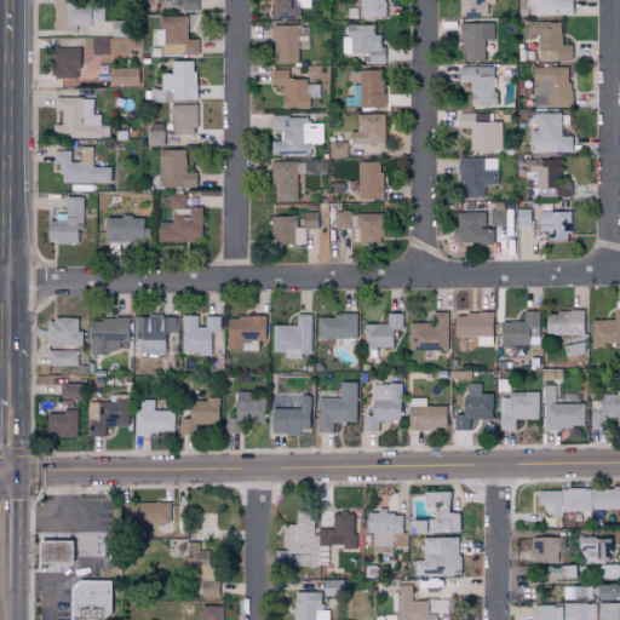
[(52,0),(55,26),(104,23),(103,0),(75,1),(74,0),(52,0)]
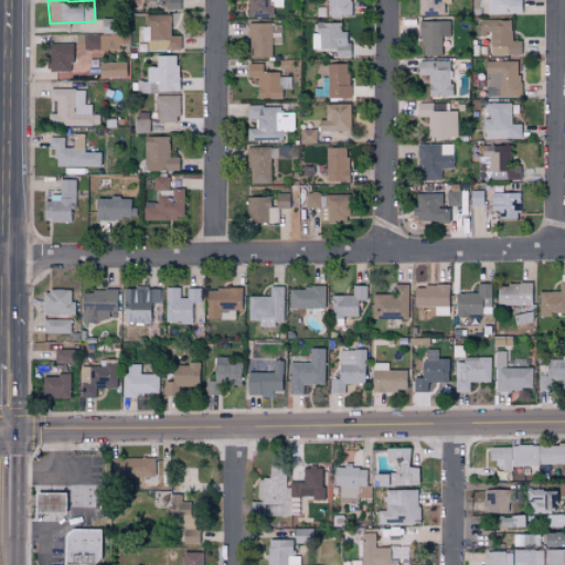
[(179,9),(179,0),(147,0),(147,1),(156,1),(156,9),(179,9)]
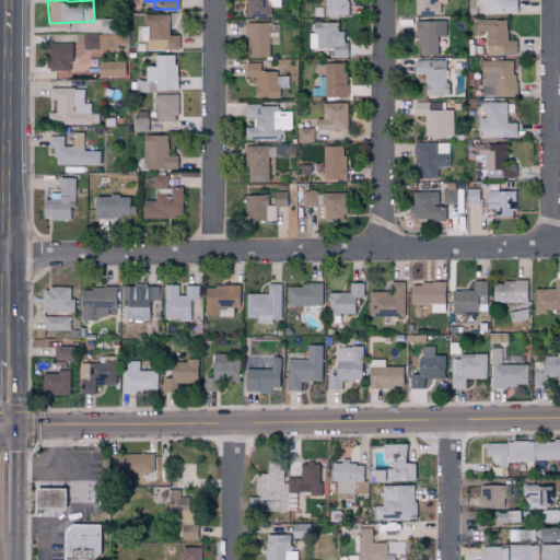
[(246,0),(246,16),(269,16),(269,0),(246,0)]
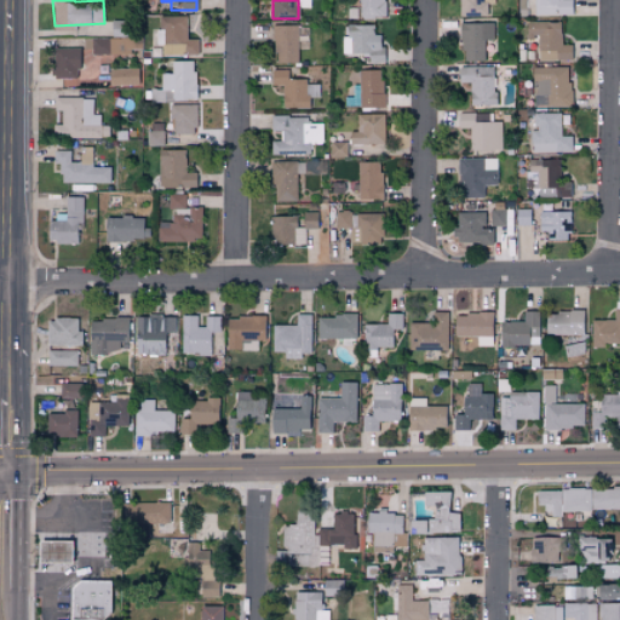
[(383,0),(360,0),(360,11),(348,11),(348,18),(384,17),(383,0)]
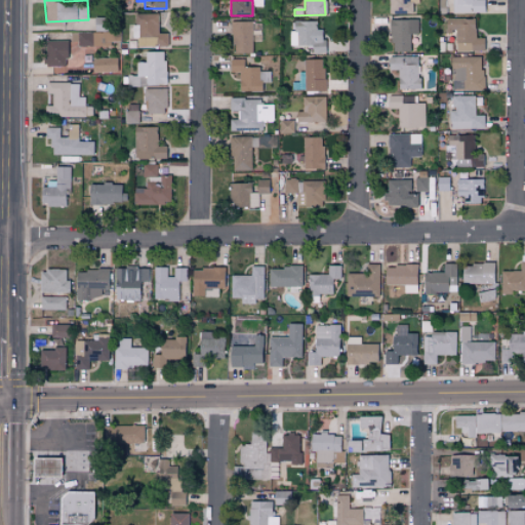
[(389,0),(390,15),(413,14),(413,3),(419,3),(418,0),(389,0)]
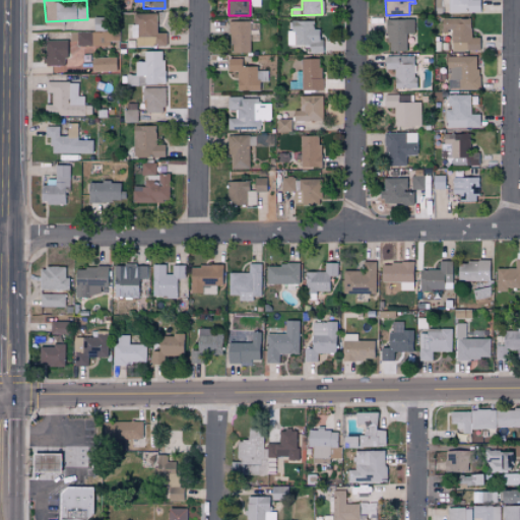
[(447,0),(447,11),(480,13),(480,0),(447,0)]
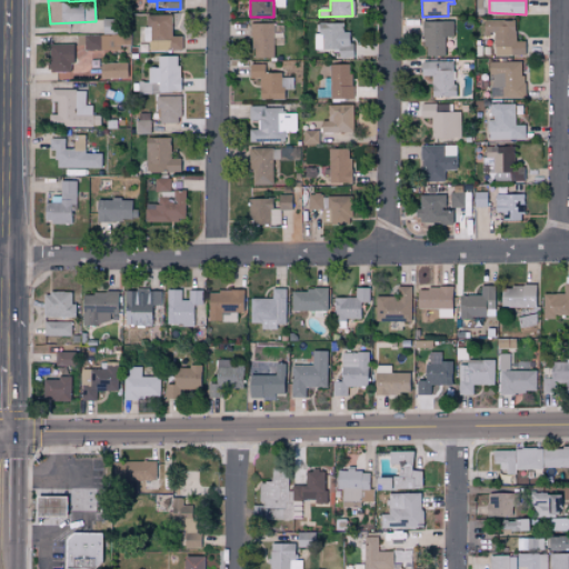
[(170,15),(146,15),(146,42),(163,42),(163,49),(180,50),(180,36),(170,36),(170,15)]
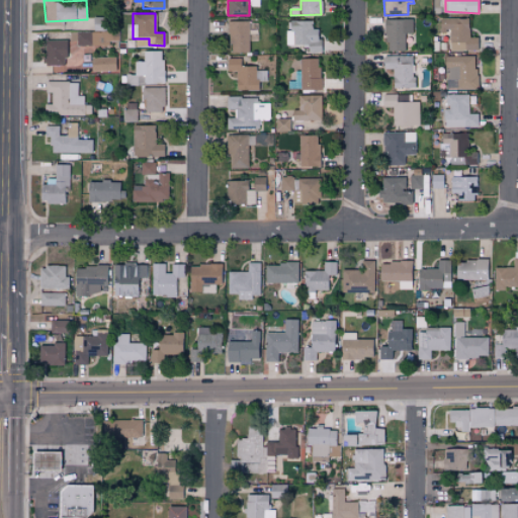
[(469,37),(468,18),(439,18),(440,31),(449,30),(449,51),(478,51),(478,37),(469,37)]
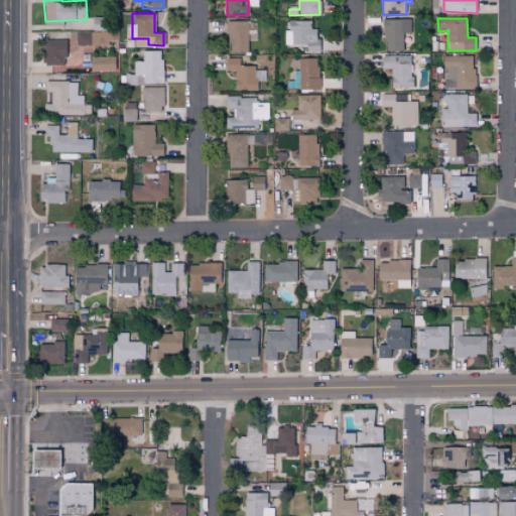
[(384,50),(403,50),(403,33),(410,33),(410,19),(384,19),(384,50)]
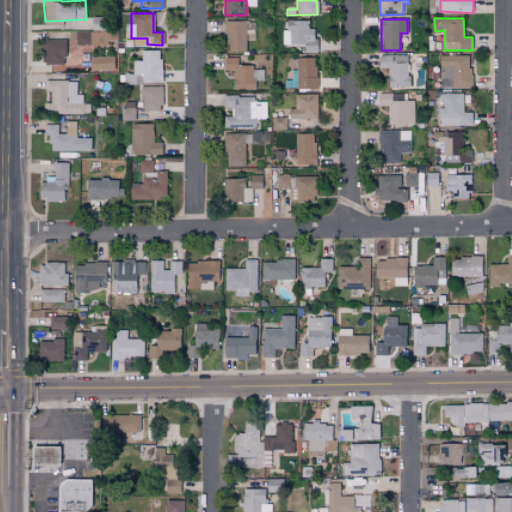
[(283,44),(304,44),(304,51),(315,52),(316,29),(309,29),(310,21),(284,20),(283,44)]
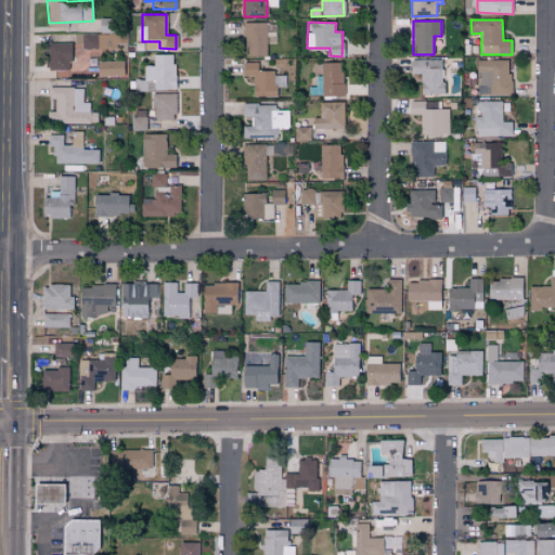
[(267,23),(244,23),(245,57),(268,56),(267,23)]
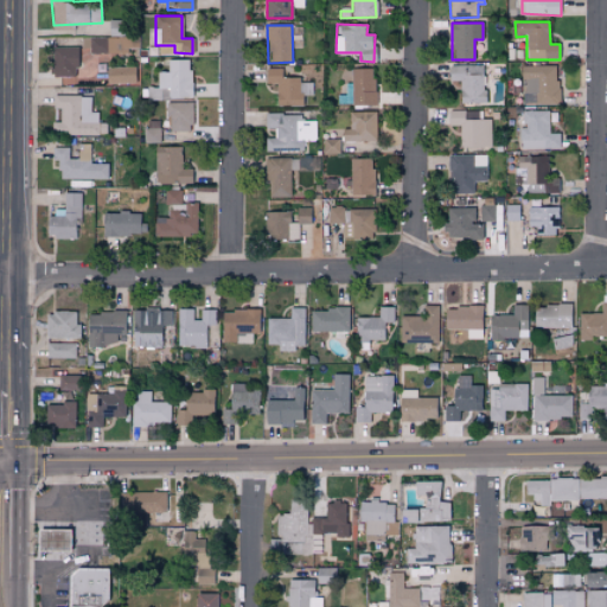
[(138,37),(89,38),(90,53),(127,52),(127,48),(138,48),(138,37)]
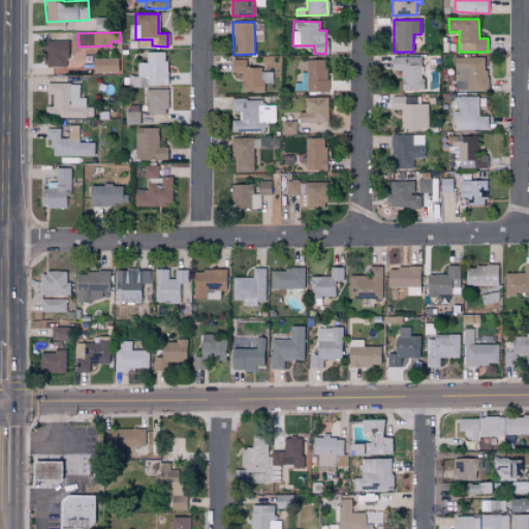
[(66,40),(44,41),(45,67),(66,66),(66,40)]
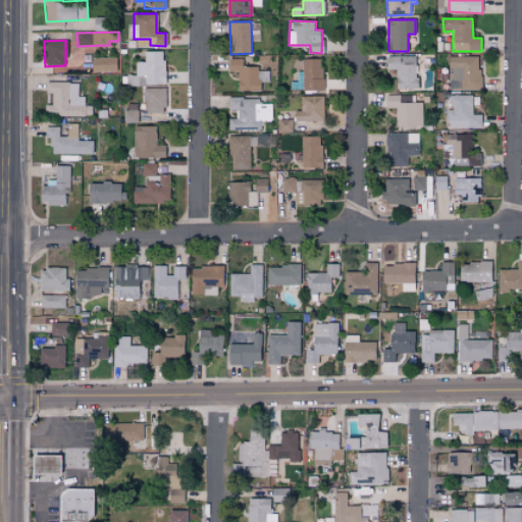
[(164,84),(163,51),(143,51),(144,61),(135,62),(135,77),(143,77),(144,85),(164,84)]
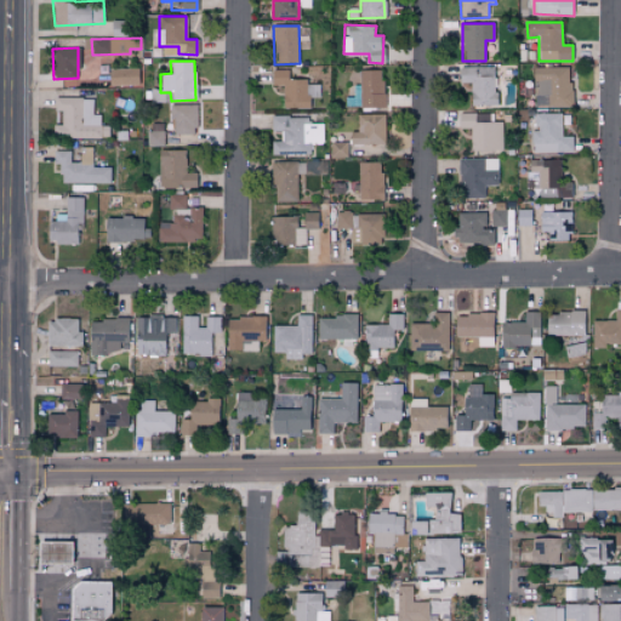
[(494,67),(460,67),(460,83),(471,83),(471,106),(500,104),(499,92),(494,92),(494,67)]
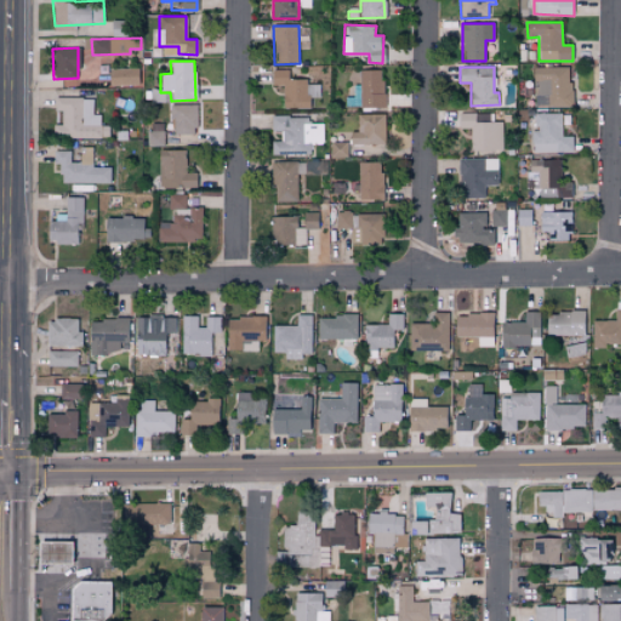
[(568,68),(535,67),(534,106),(571,107),(571,81),(568,81),(568,68)]
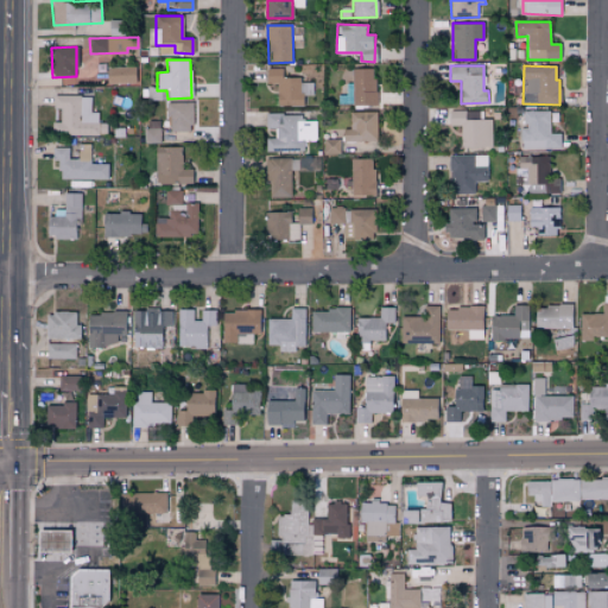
[(135,67),(107,67),(106,83),(135,84),(135,67)]
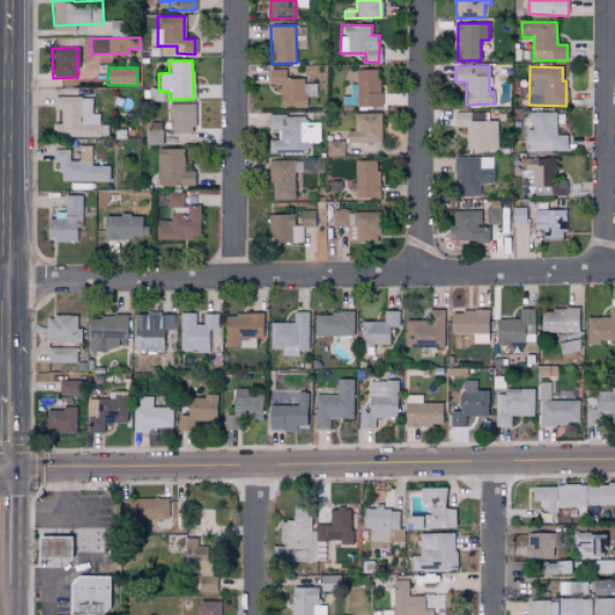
[(286,70),(269,69),(269,84),(280,84),(280,107),(306,108),(306,95),(316,95),(316,84),(304,84),(304,79),(286,79),(286,70)]
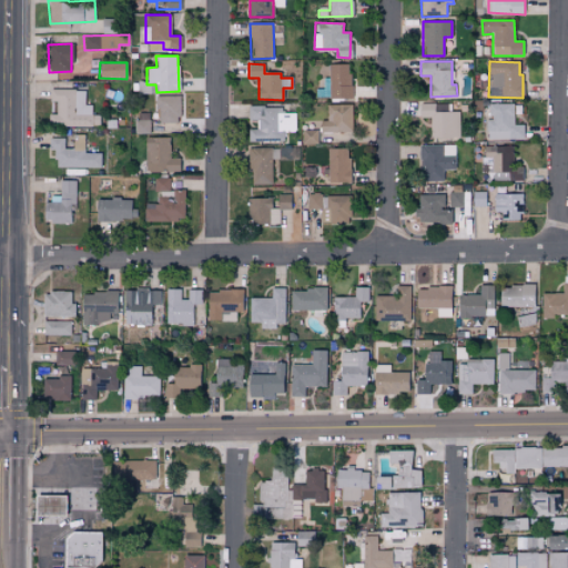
[(351,64),(330,64),(330,99),(351,99),(351,64)]
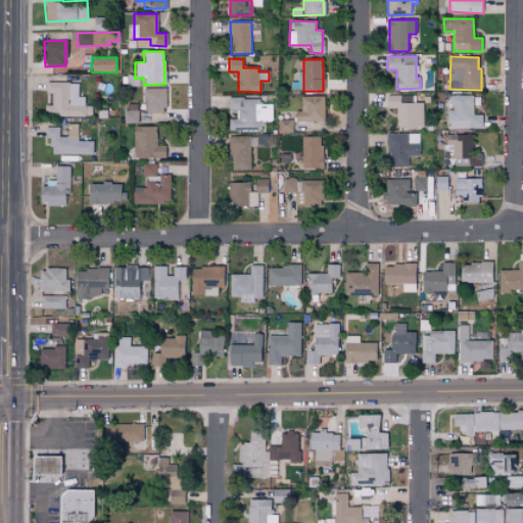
[(291,90),(302,90),(302,73),(297,73),(297,82),(291,82),(291,90)]
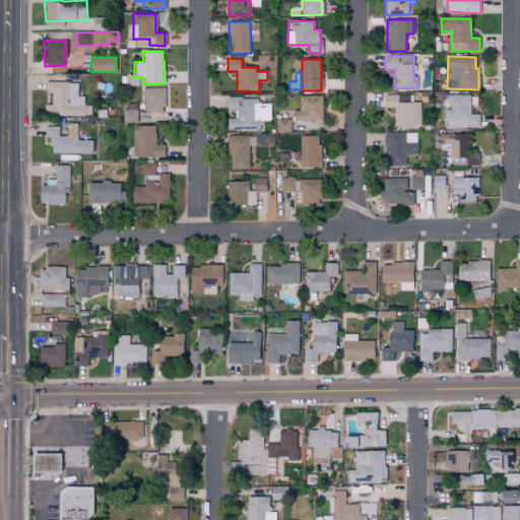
[(45,115),(92,116),(92,106),(83,105),(83,96),(77,96),(77,82),(46,81),(46,92),(51,92),(51,105),(45,104),(45,115)]
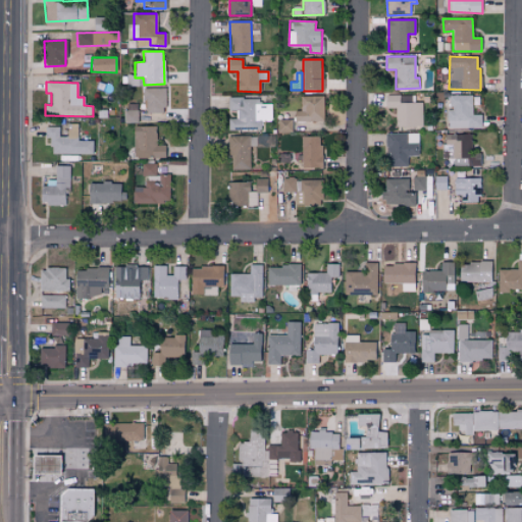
[(164,88),(144,89),(144,113),(165,112),(164,88)]
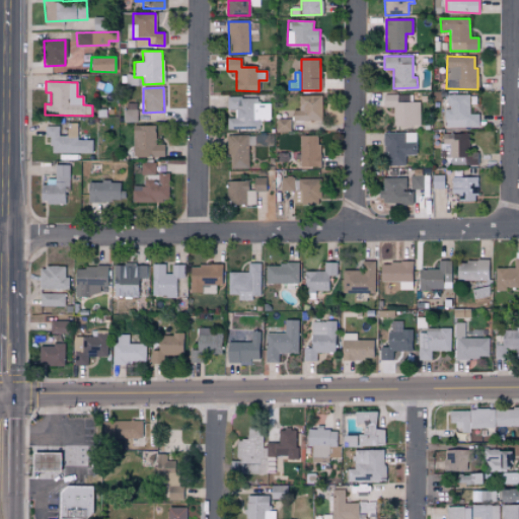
[(418,126),(418,102),(401,101),(401,94),(384,94),(383,107),(393,107),(392,126),(418,126)]
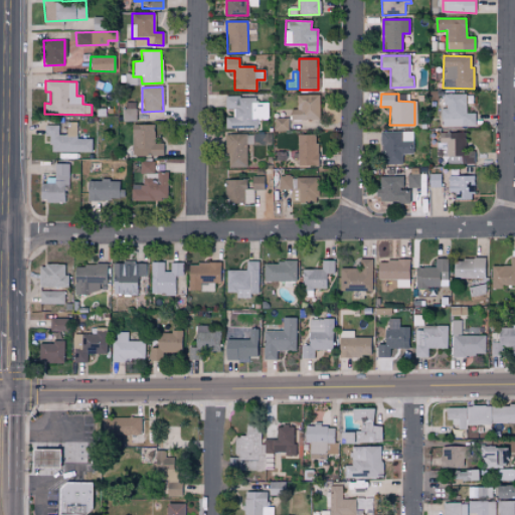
[(466,95),(443,94),(443,107),(442,107),(441,127),(475,127),(475,114),(466,113),(466,95)]
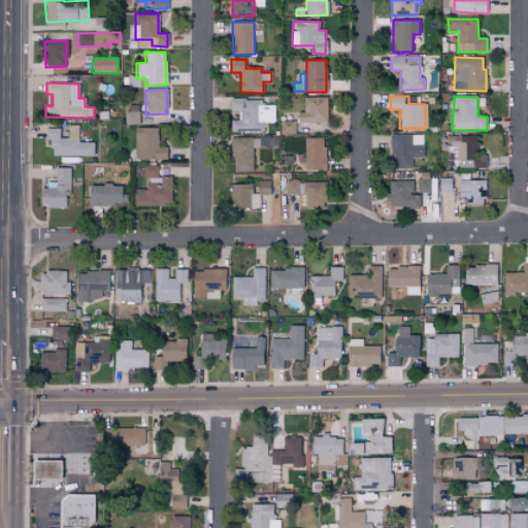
[(304,98),(304,111),(298,112),(298,124),(328,123),(327,97),(304,98)]
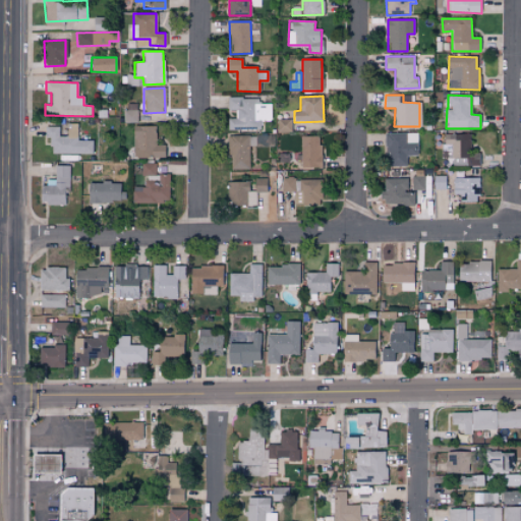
[(227,98),(228,110),(236,110),(236,118),(227,118),(228,130),(261,130),(261,120),(272,119),(272,104),(259,104),(258,98),(227,98)]
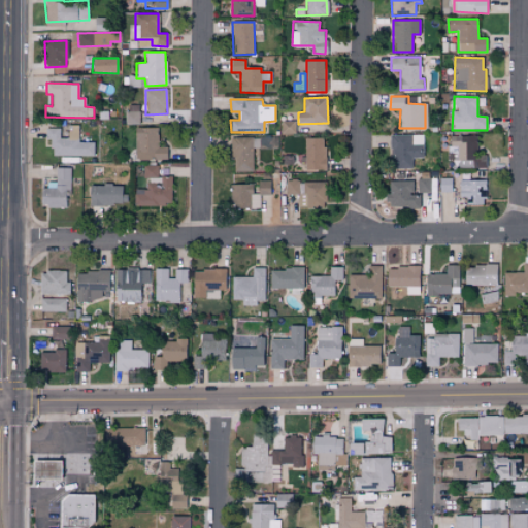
[(282,133),(294,133),(295,122),(282,121),(282,133)]
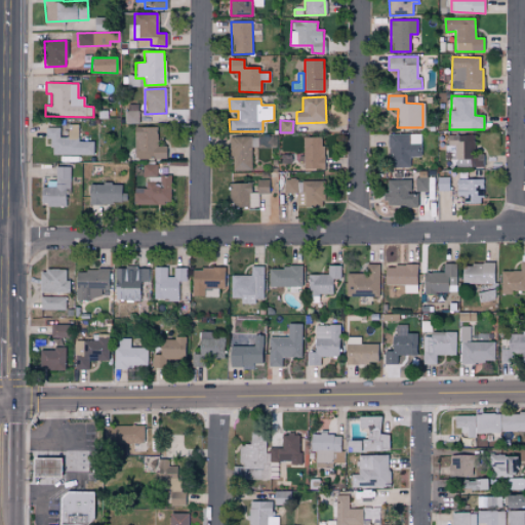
[(48,154),(92,155),(93,142),(78,142),(78,124),(68,124),(68,137),(59,137),(59,127),(49,127),(48,154)]
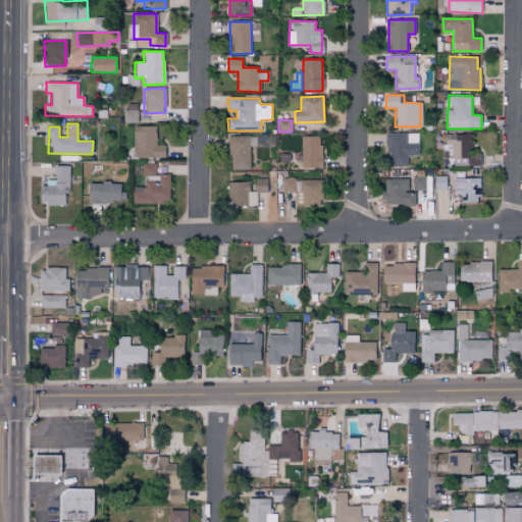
[(156,145),(156,125),(133,126),(134,158),(165,157),(165,145),(156,145)]
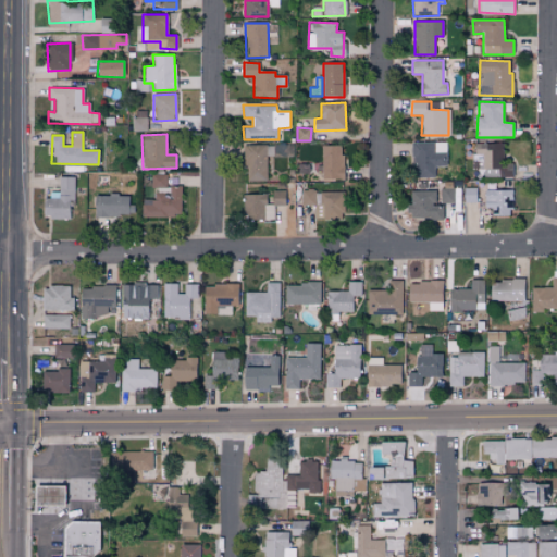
[(446,141),(411,143),(411,159),(416,159),(416,177),(434,177),(434,166),(447,165),(446,141)]
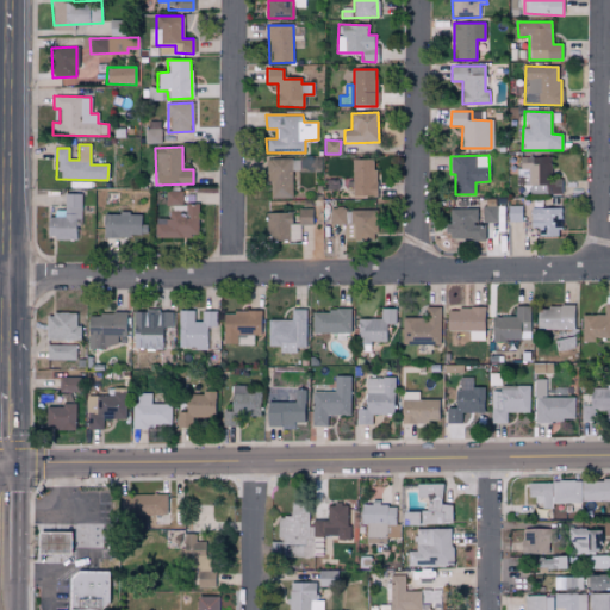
[(547,186),(547,193),(560,193),(560,181),(551,181),(551,157),(520,156),(517,185),(547,186)]
